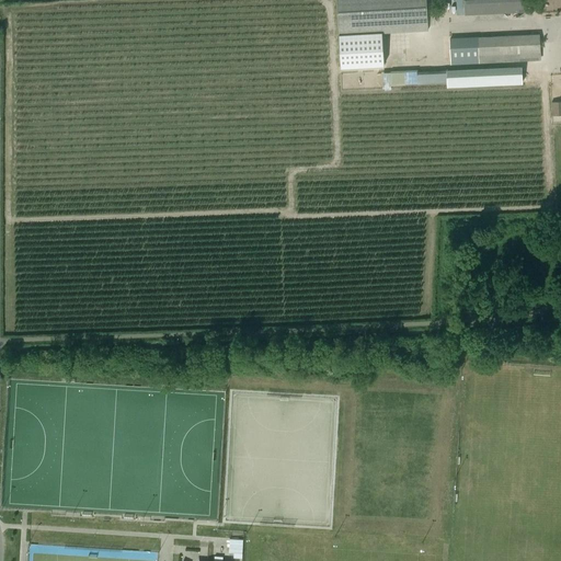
[(384,65),(382,32),(428,30),(426,0),(336,0),(340,67),(384,65)]
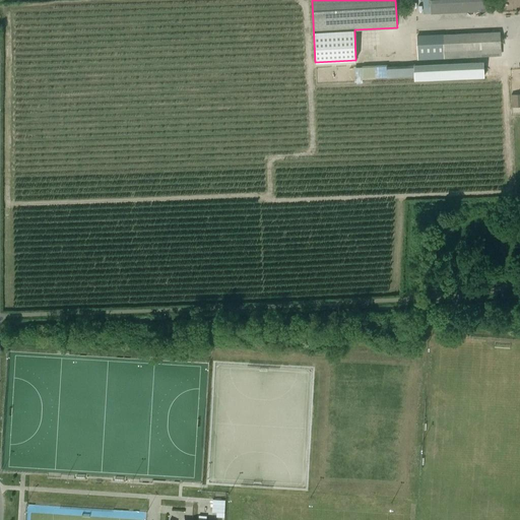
[(430,0),(431,13),(488,10),(486,0),(430,0)]
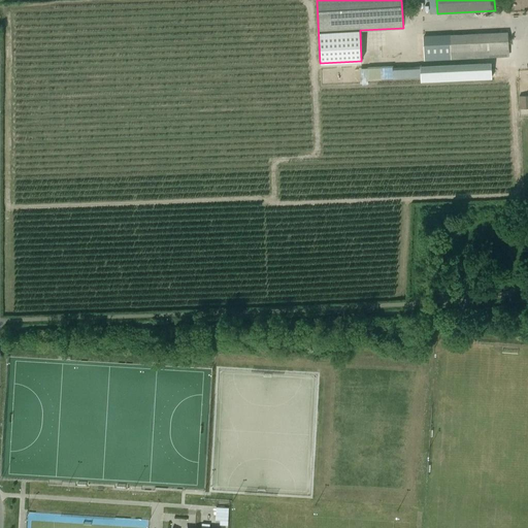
[(507,32),(450,35),(451,59),(508,56),(507,48),(508,48),(507,32)]
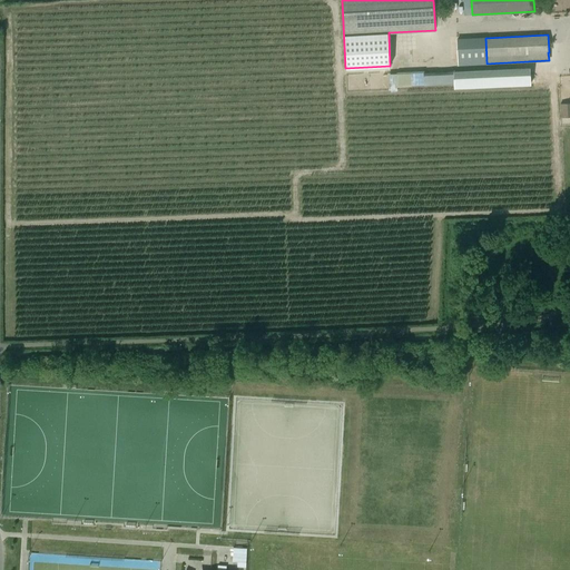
[(459,65),(487,64),(485,38),(458,39),(459,65)]
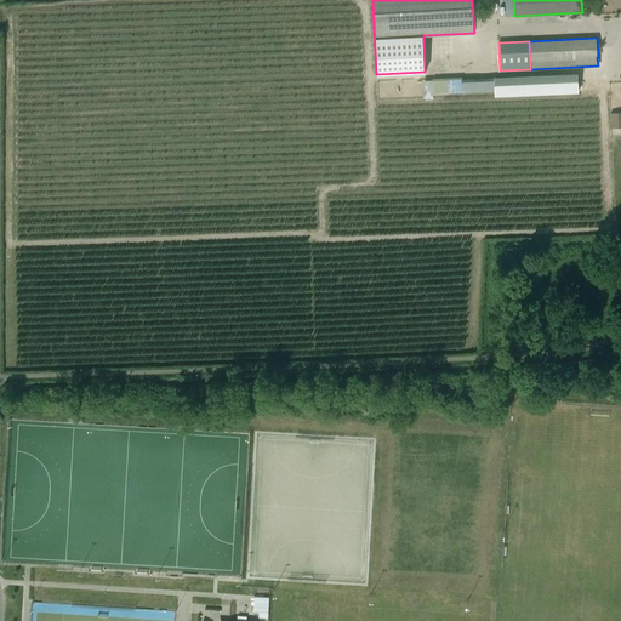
[(462,78),(433,79),(434,93),(494,91),(494,78),(462,80),(462,78)]
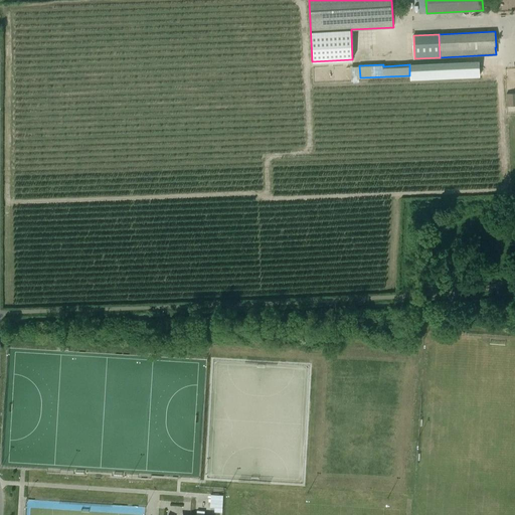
[(507,107),(514,106),(514,93),(506,94),(507,107)]
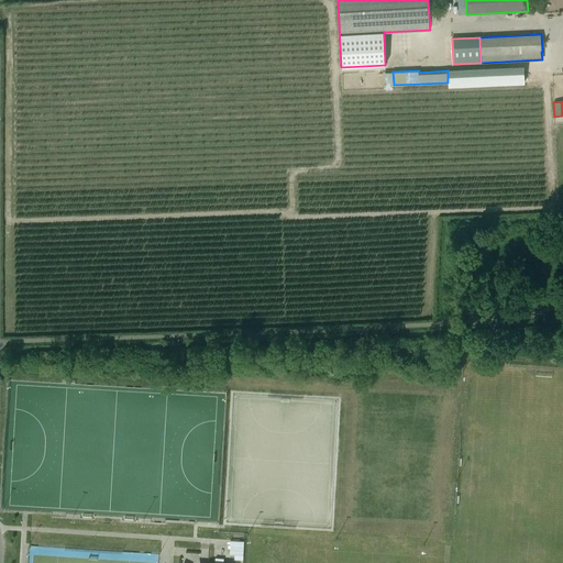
[(220,562),(229,562),(230,553),(216,553),(216,562),(220,562)]
